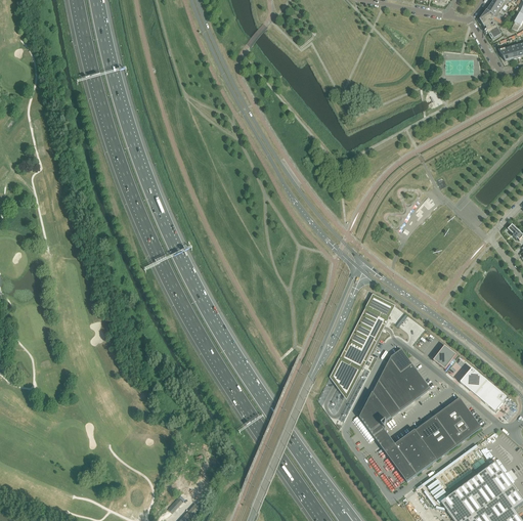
[(500,7),(491,0),(488,4),(497,11),(500,7)]
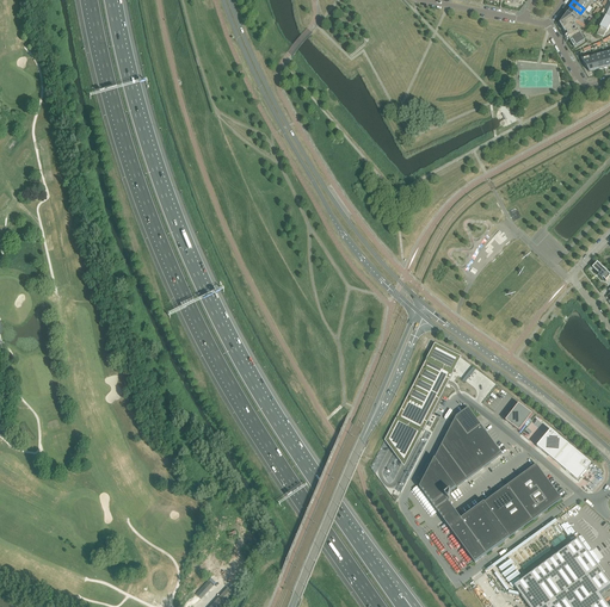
[(580,13),(570,5),(566,10),(578,18),(580,13)]
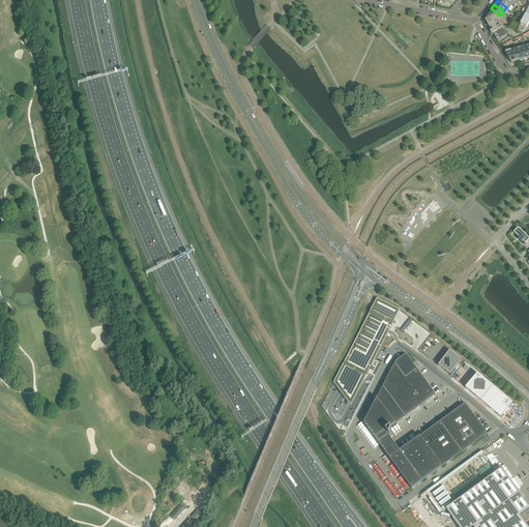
[(506,33),(500,23),(497,25),(495,22),(498,20),(497,18),(497,17),(506,23),(508,21),(501,16),(491,8),(485,19),(489,26),(490,29),(491,28),(497,39),(506,33)]
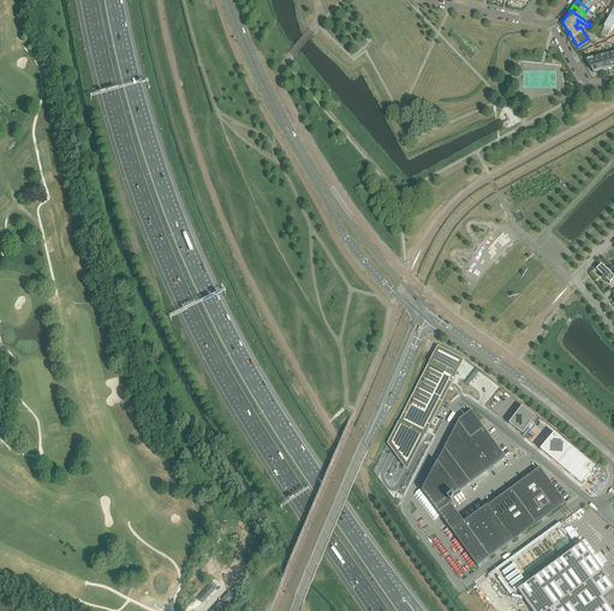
[(610,29),(613,21),(613,16),(609,13),(608,15),(607,13),(604,18),(606,19),(600,31),(606,34),(609,29),(610,29)]
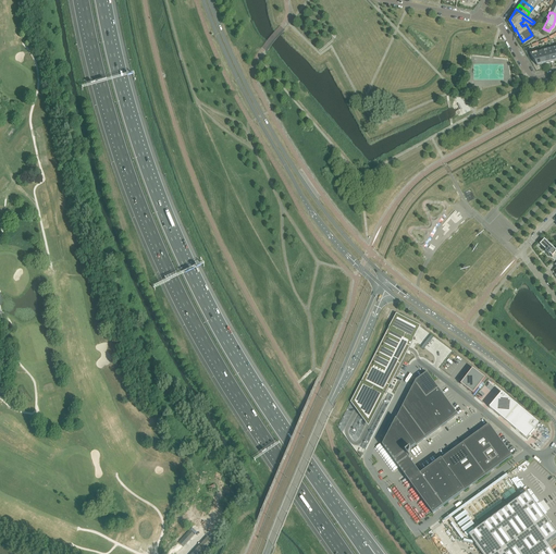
[(540,62),(536,50),(535,50),(534,47),(530,48),(530,51),(529,51),(535,63),(540,62)]
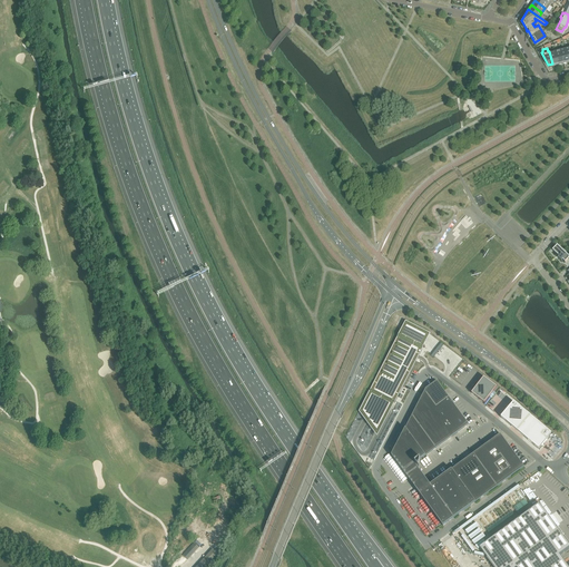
[(568,254),(556,243),(551,247),(558,254),(557,255),(560,258),(561,257),(565,260),(568,254)]
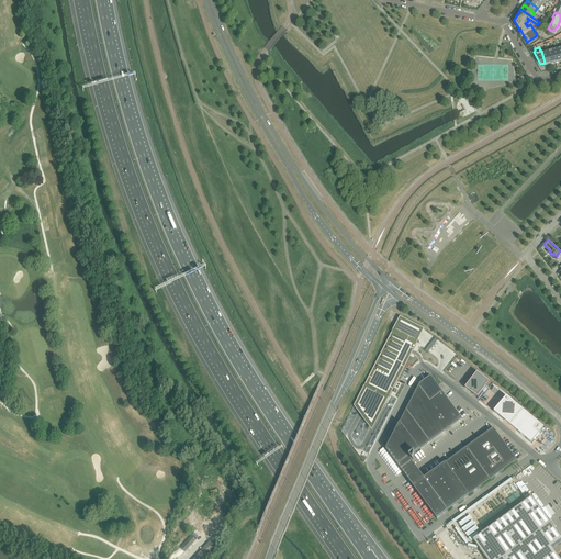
[(363,387),(360,393),(363,394),(367,388),(379,394),(381,390),(391,394),(414,350),(415,347),(412,346),(418,334),(419,331),(402,321),(396,330),(394,328),(363,387)]
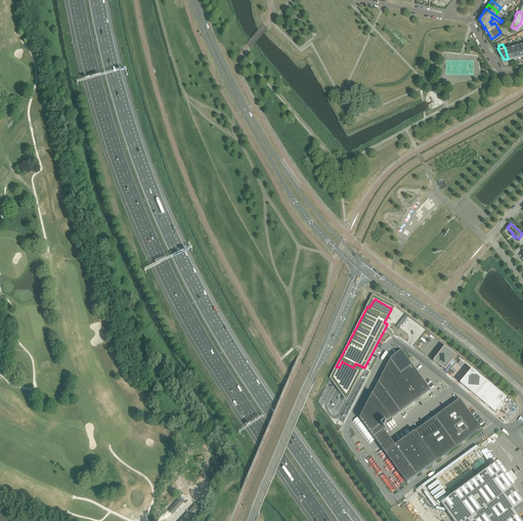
[(404,312),(395,324),(398,327),(407,314),(404,312)]
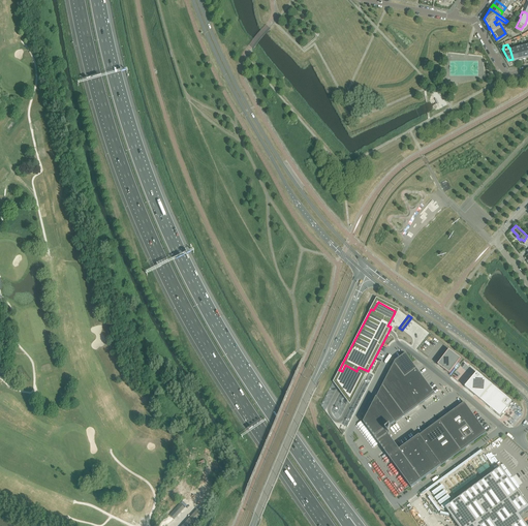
[(448,371),(460,357),(448,347),(437,363),(441,366),(442,367),(444,368),(448,371)]
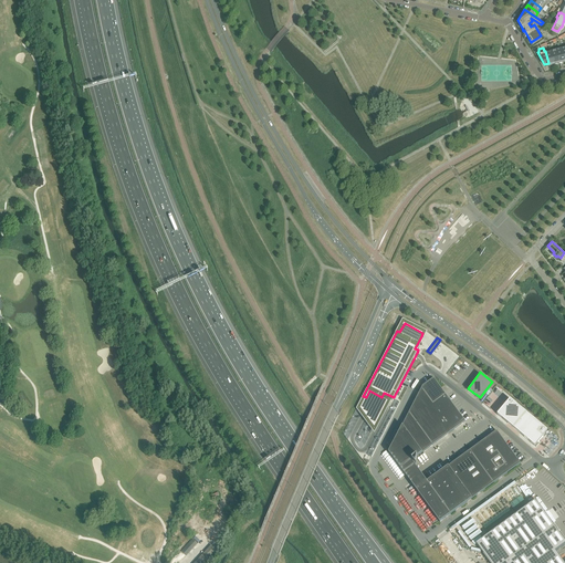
[(495,428),(426,479),(418,468),(410,458),(464,419),(432,375),(421,384),(387,449),(407,476),(439,520),(439,519),(520,460),(495,428)]
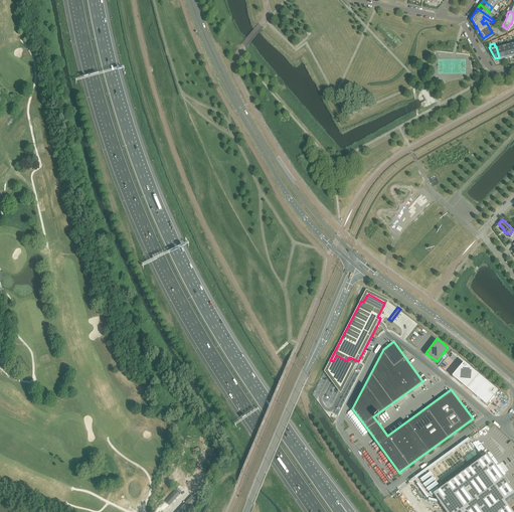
[(461,358),(449,372),(483,401),(495,387),(461,358)]
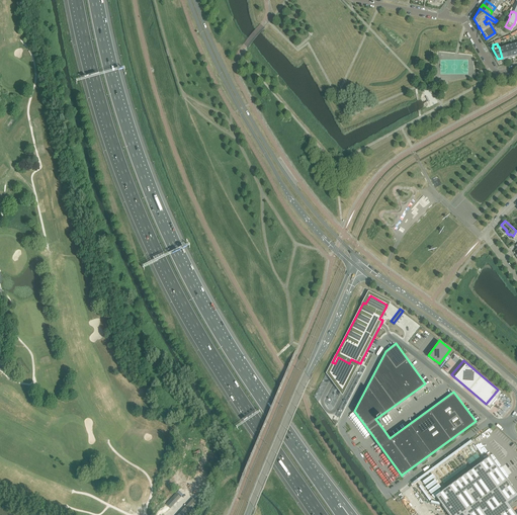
[(516,514),(508,502),(516,495),(516,493),(489,455),(485,457),(483,459),(489,467),(440,503),(449,514),(516,514)]
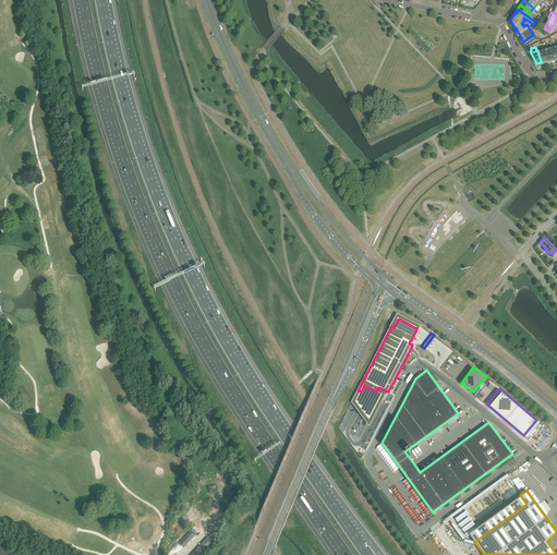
[(189,529),(178,541),(182,545),(193,533),(189,529)]
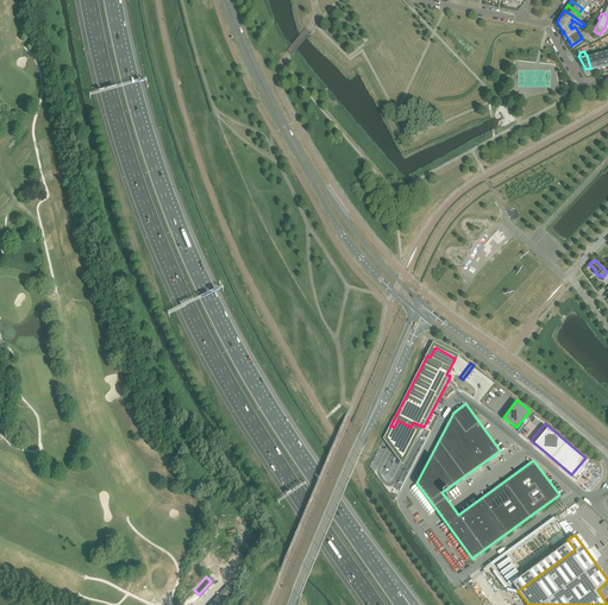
[(213,597),(218,602),(231,587),(230,586),(226,583),(215,593),(213,597)]
